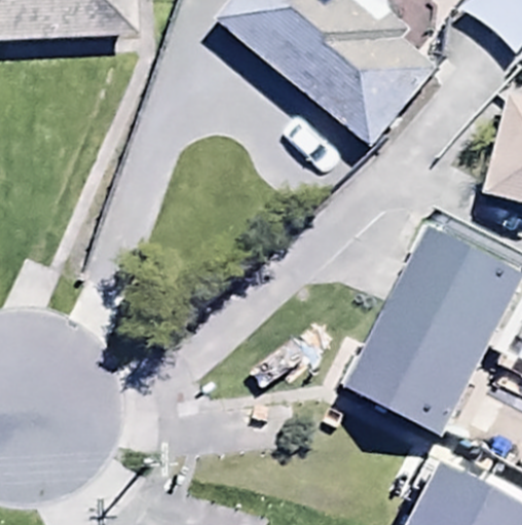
[(0,0),(0,37),(135,34),(134,0),(0,0)]
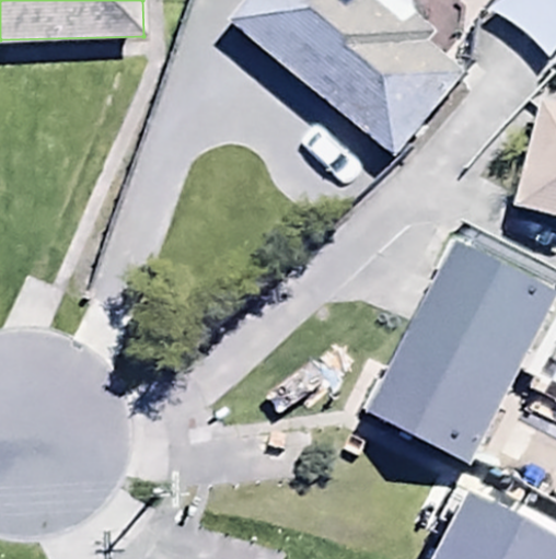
[(247,0),(228,23),(396,156),(463,72),(428,44),(437,33),(415,14),(413,0),(247,0)]
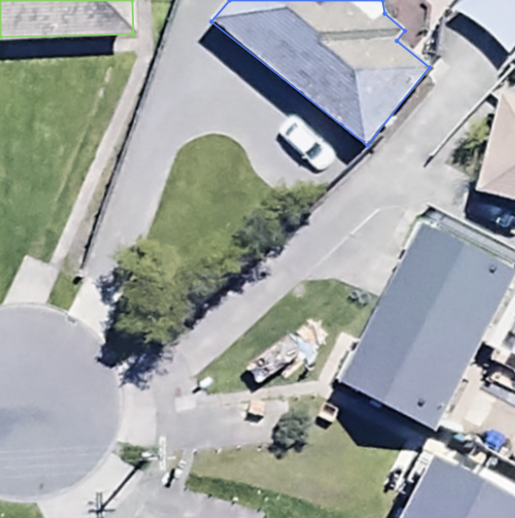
[(514,96),(500,93),(475,192),(514,201),(514,96)]
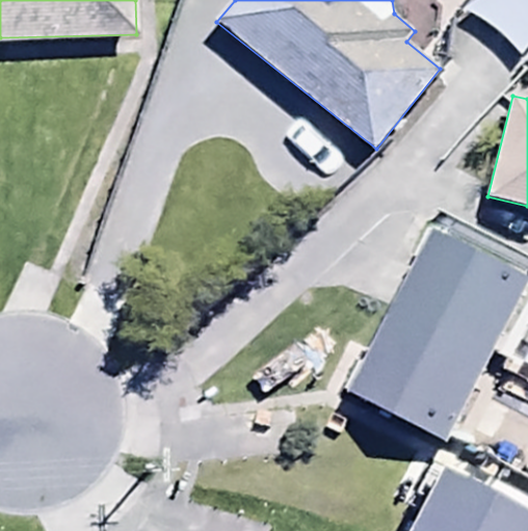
[(527,268),(446,222),(349,394),(441,446),(527,291),(527,268)]
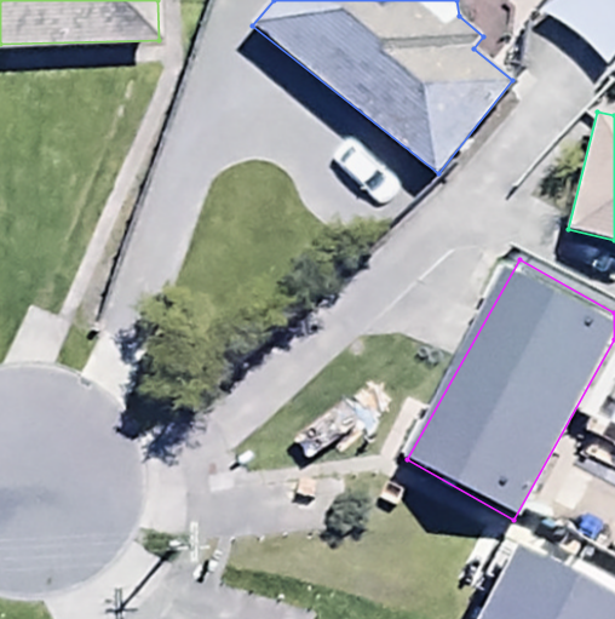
[(614,588),(511,533),(466,618),(614,618),(614,588)]
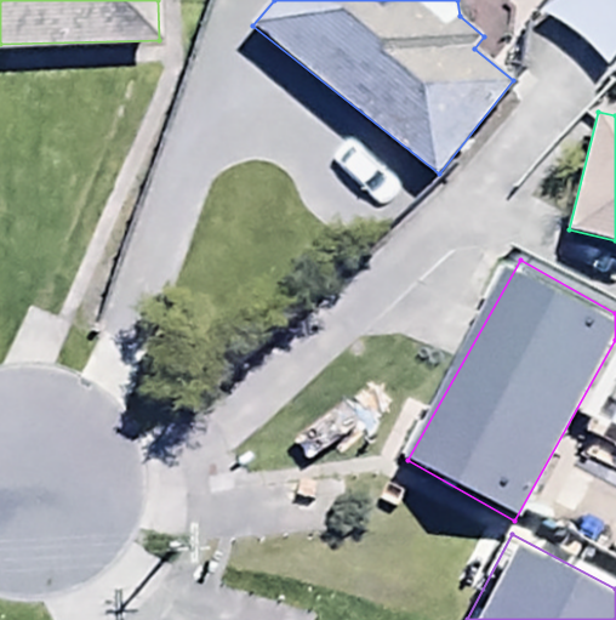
All buildings are outlined.
